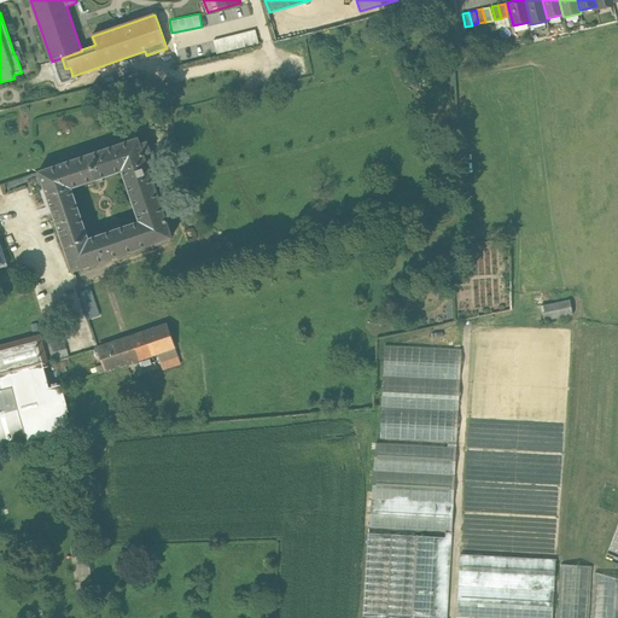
[(509,25),(507,16),(501,18),(495,19),(496,29),(509,25)]
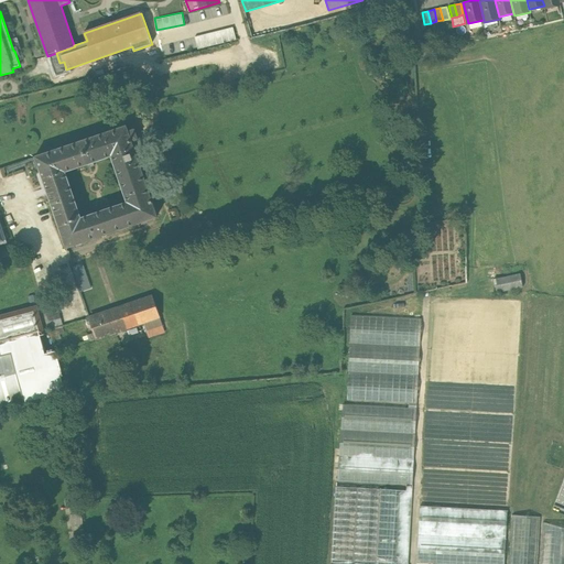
[(195,35),(198,47),(236,38),(232,25),(195,35)]
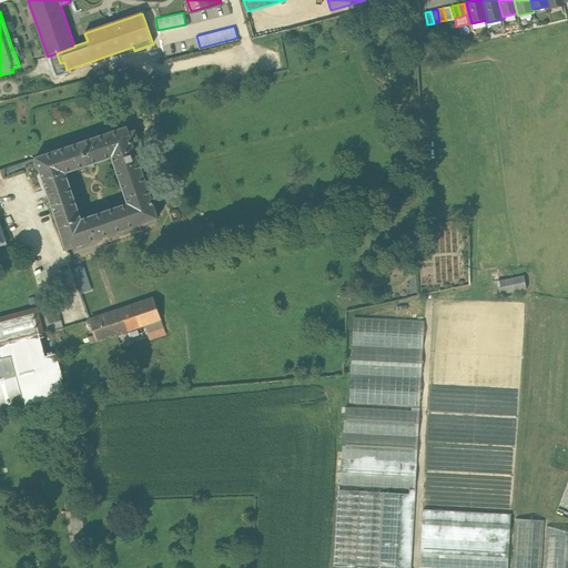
[(158,217),(154,206),(158,205),(153,194),(150,195),(138,160),(142,159),(138,148),(141,146),(134,130),(129,132),(127,127),(34,158),(67,249),(75,246),(77,249),(88,245),(88,242),(132,226),(133,230),(141,227),(140,224),(143,223),(144,225),(154,222),(154,219),(158,217)]
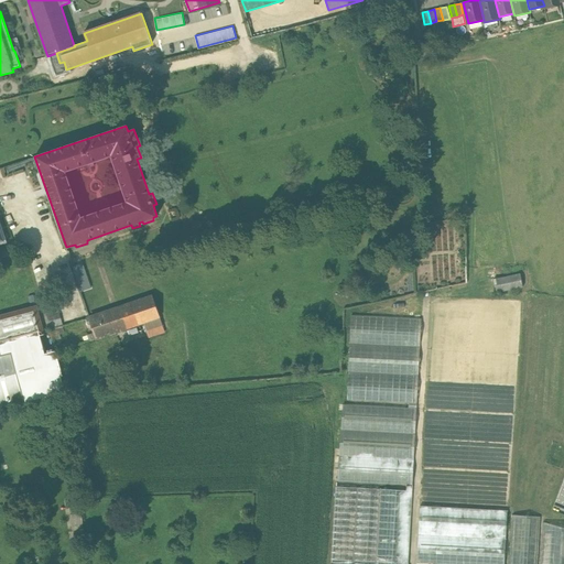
[(72,264),(79,291),(90,288),(83,261),(72,264)]
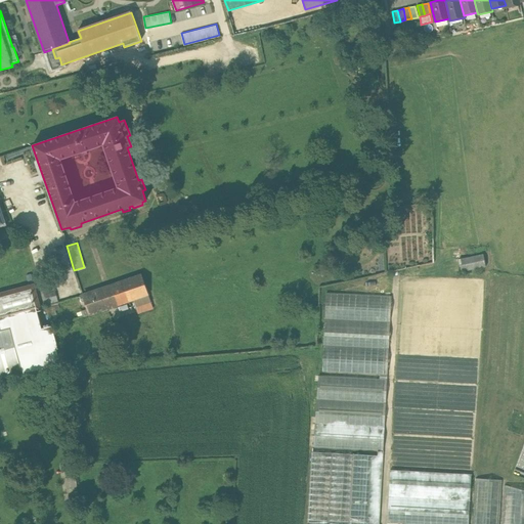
[(483,254),(459,259),(462,271),(486,266),(483,254)]
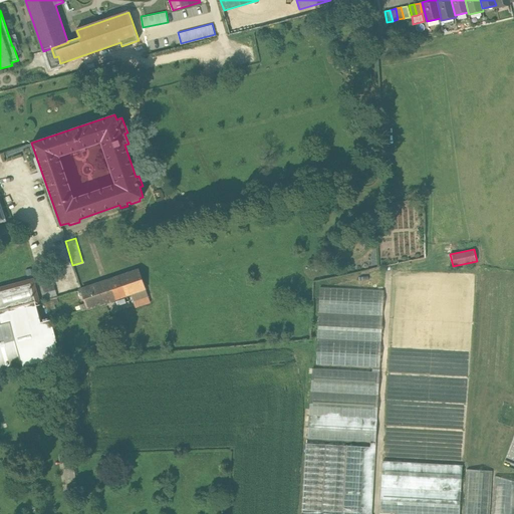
[(86,304),(80,307),(81,310),(146,288),(139,269),(79,290),(80,294),(82,294),(86,304)]
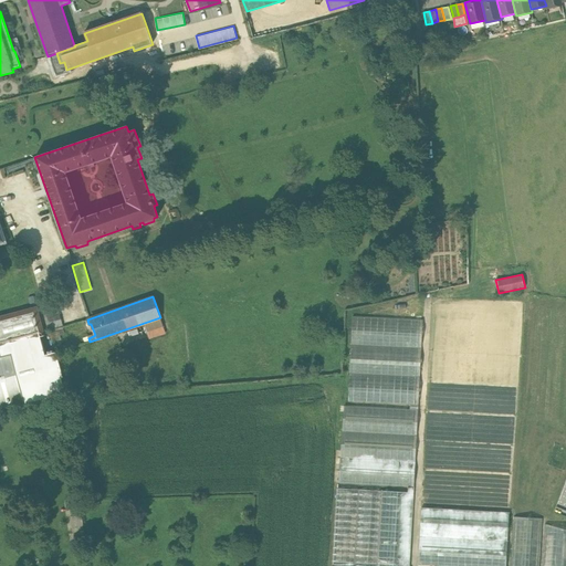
[(0,316),(0,345),(43,334),(37,307),(0,316)]
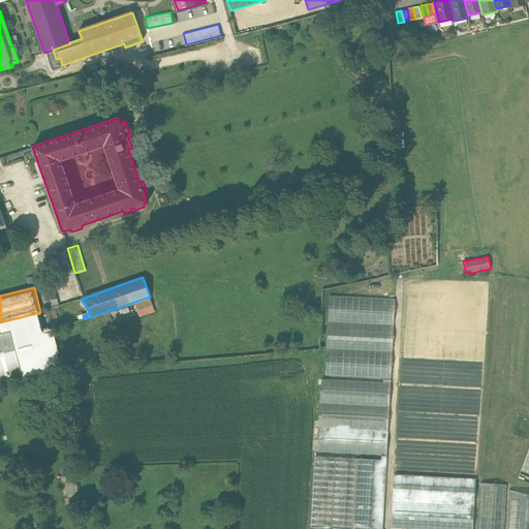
[(54,287),(42,290),(43,297),(56,293),(54,287)]
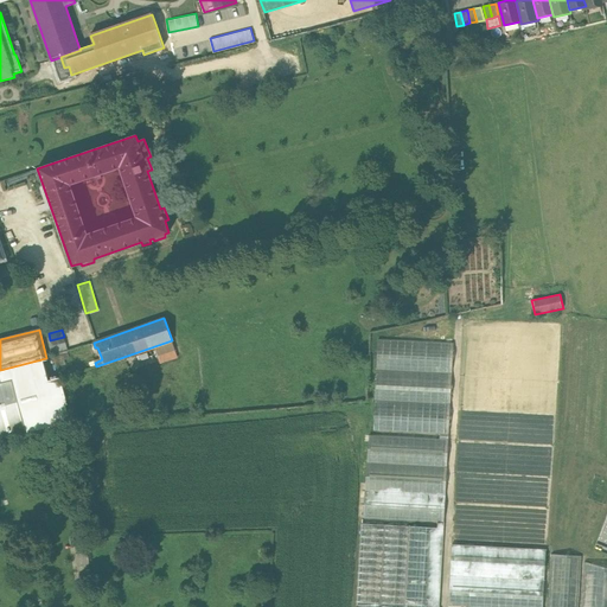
[(439,606),(453,343),(378,339),(374,429),(440,434),(440,438),(369,434),(363,518),(438,522),(438,528),(360,523),(356,606),(439,606)]
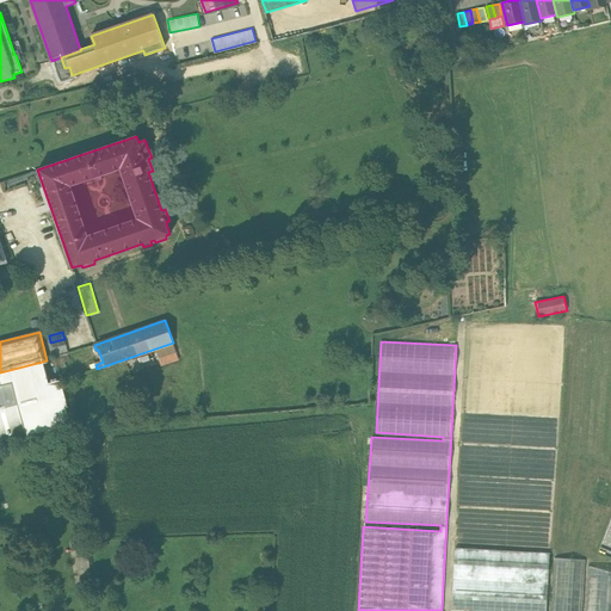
[(66,345),(53,349),(54,355),(68,351),(66,345)]
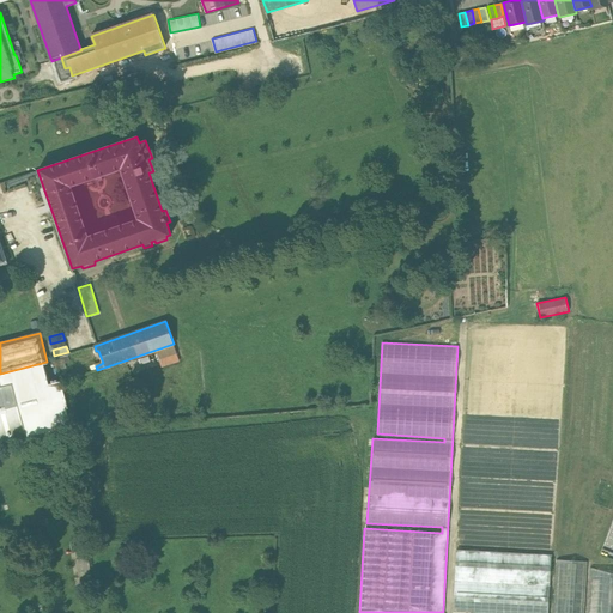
[(0,435),(24,429),(24,428),(16,395),(13,387),(12,383),(0,387),(0,435)]
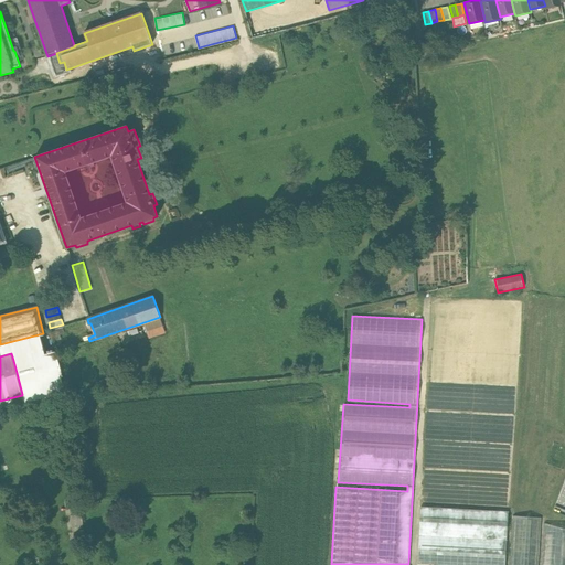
[(23,353),(12,356),(14,364),(25,361),(23,353)]
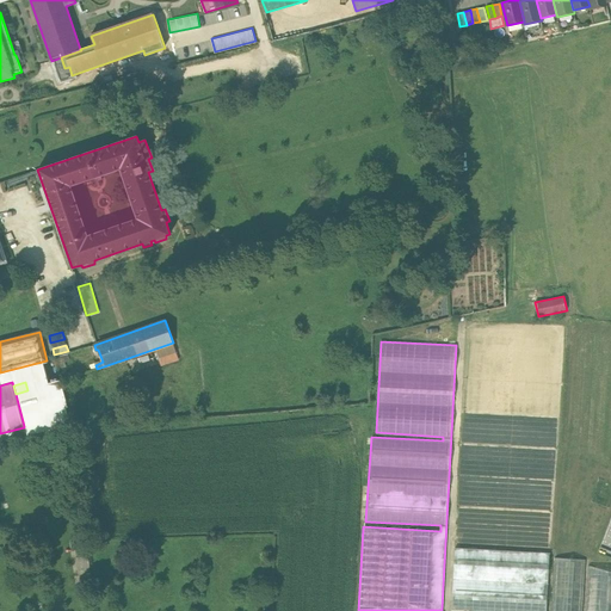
[(60,382),(49,384),(56,409),(66,407),(67,407),(60,382)]
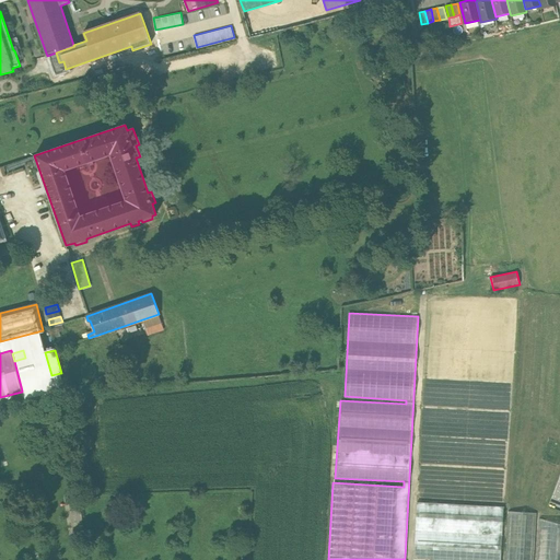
[(45,352),(34,356),(41,380),(51,376),(51,375),(45,352)]
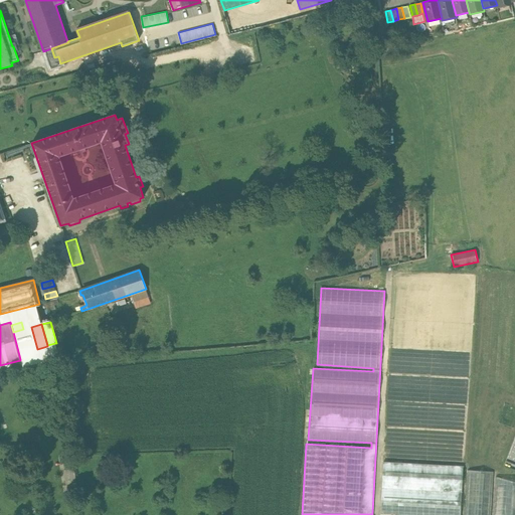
[(31,327),(23,330),(23,329),(13,332),(20,359),(20,360),(0,365),(0,375),(59,360),(55,343),(47,345),(47,346),(37,349),(31,327)]
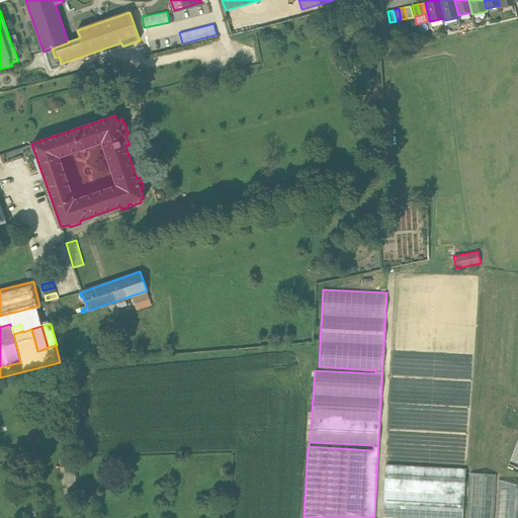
[(462,517),(465,468),(385,464),(382,517),(398,517),(462,517)]
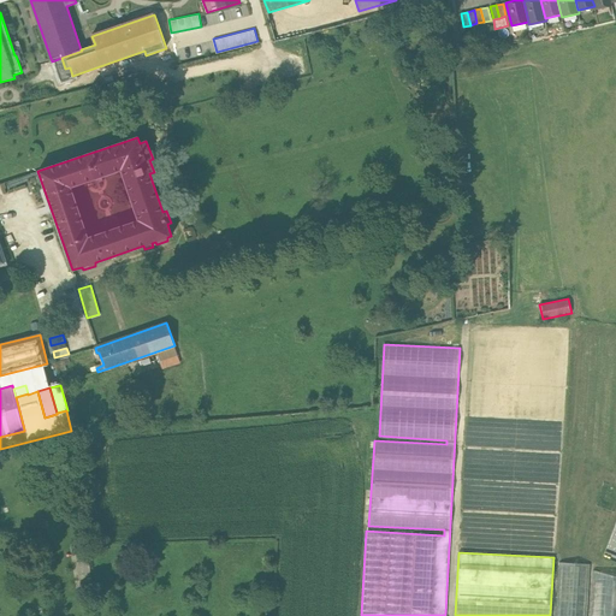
[(587,615),(591,564),(560,562),(556,615),(587,615)]
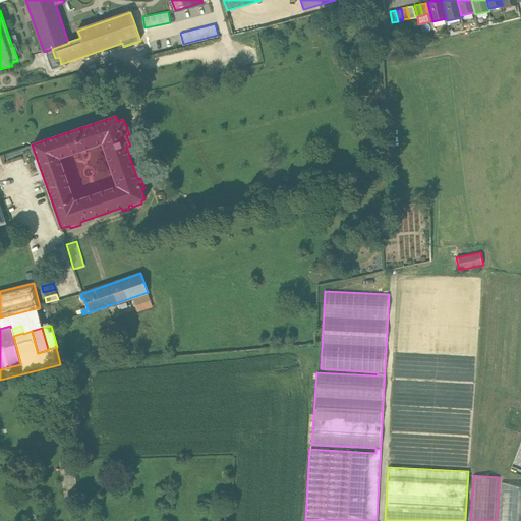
[(520,520),(520,486),(502,482),(499,520),(520,520)]
